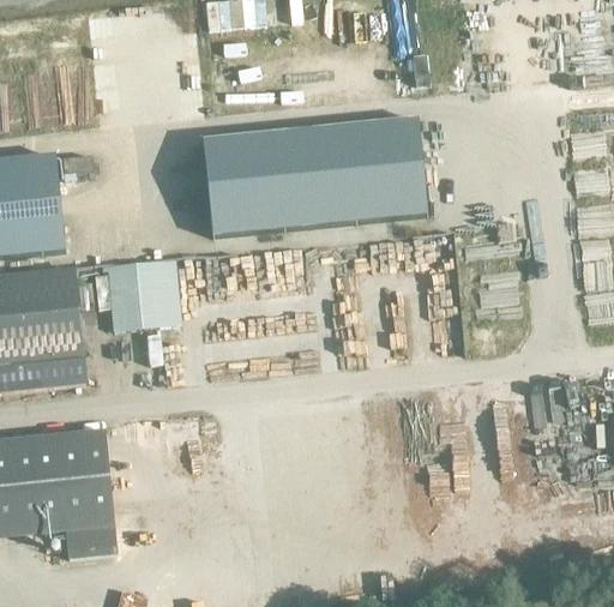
[(415,116),(200,138),(210,234),(425,211),(415,116)]
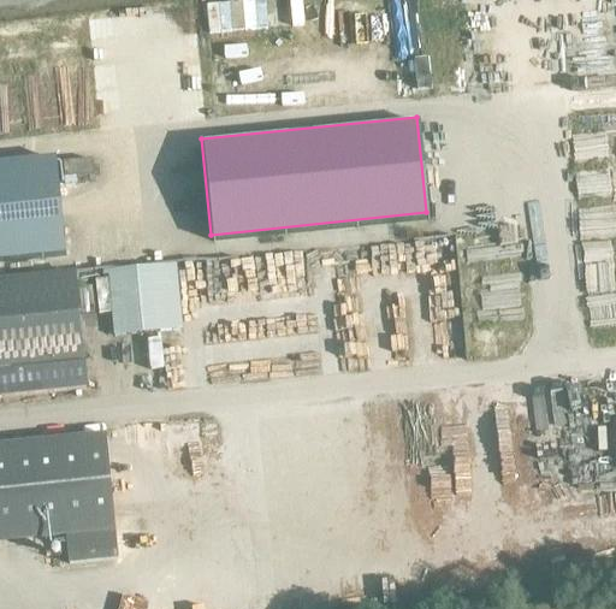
[(0,256),(66,250),(57,153),(0,159),(0,256)]
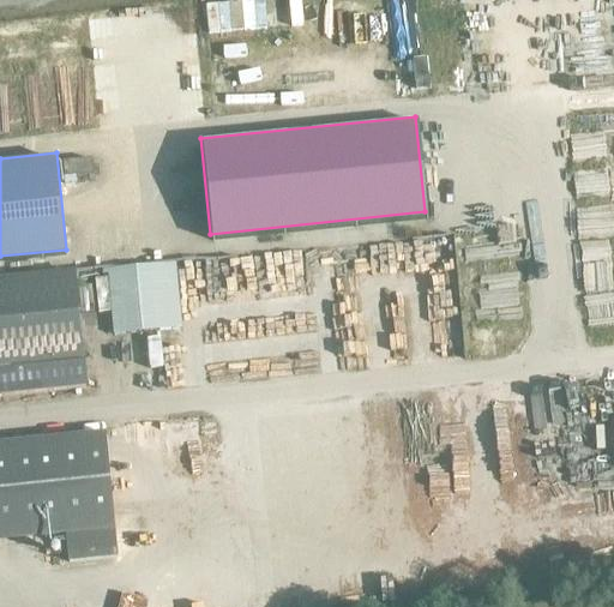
[(94,169),(92,154),(61,156),(62,173),(94,169)]
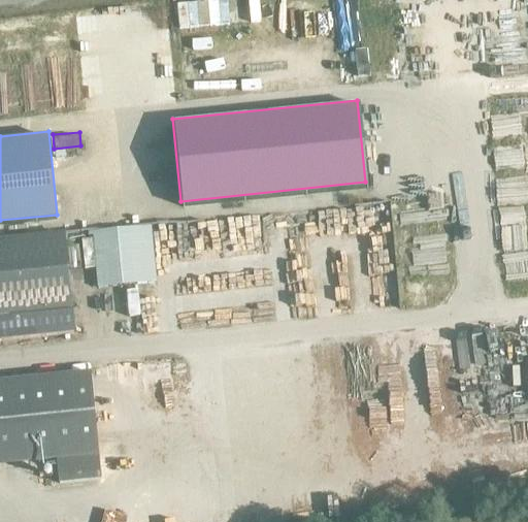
[(65,229),(0,235),(0,337),(75,330),(65,229)]
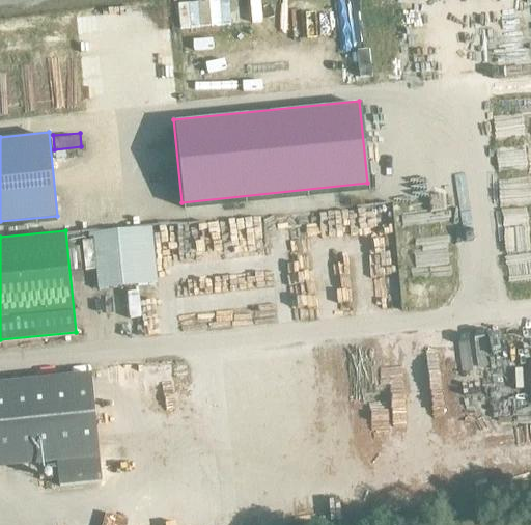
[(135,280),(136,303),(156,302),(154,279),(135,280)]
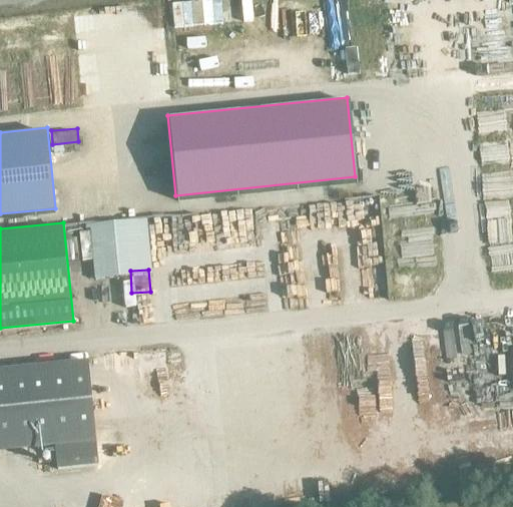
[(98,461),(88,358),(0,366),(0,448),(55,444),(57,465),(98,461)]
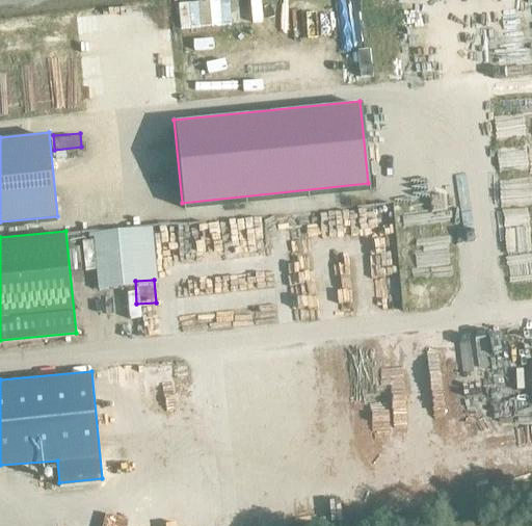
[(189,514),(189,525),(202,525),(201,513),(189,514)]
